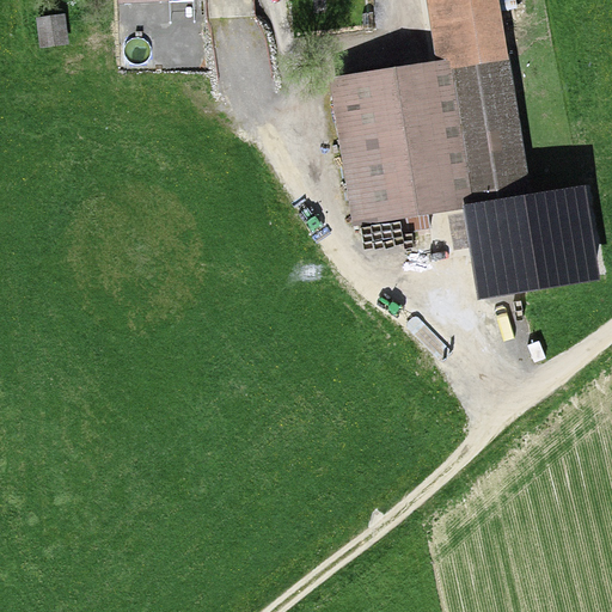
[(110,0),(111,12),(203,7),(203,0),(110,0)]
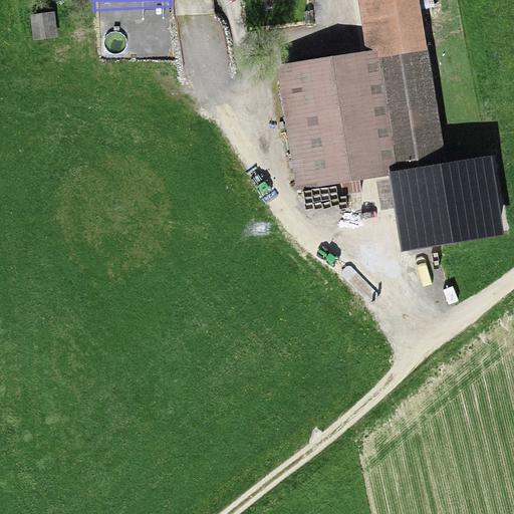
[(419,0),(357,0),(366,51),(377,49),(378,57),(427,49),(419,0)]
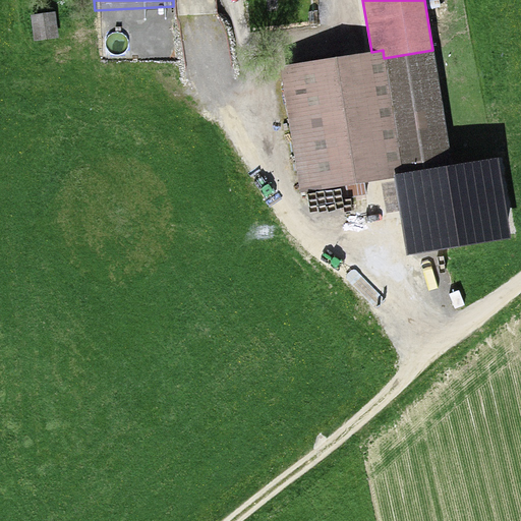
[(53,21),(30,23),(32,48),(55,46),(53,21)]
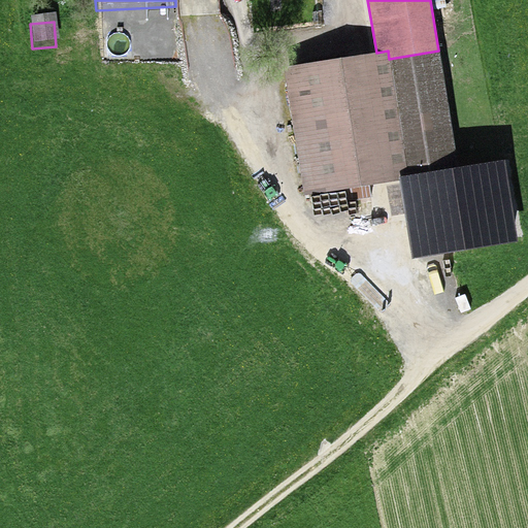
[(284,67),(304,193),(399,177),(458,168),(438,51),(389,59),(388,51),(376,53),(284,67)]
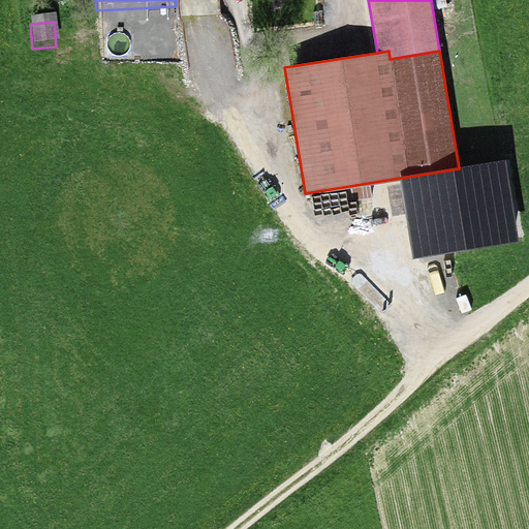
[(459,168),(400,178),(413,258),(519,242),(506,161),(459,168)]
